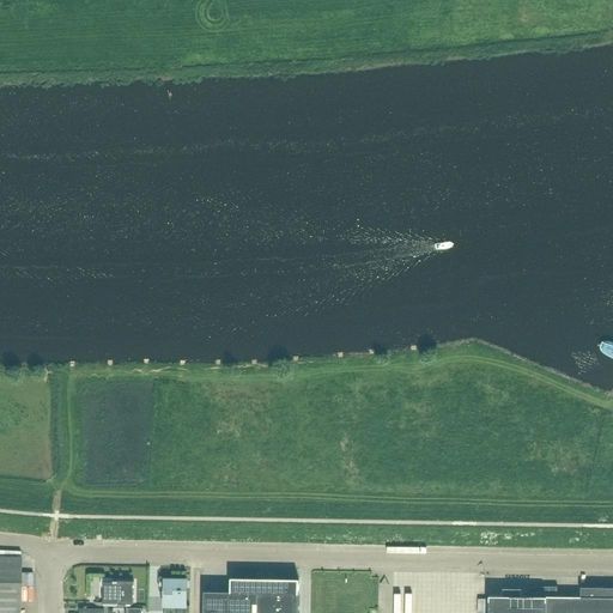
[(0,612),(18,612),(20,557),(0,556),(0,612)]
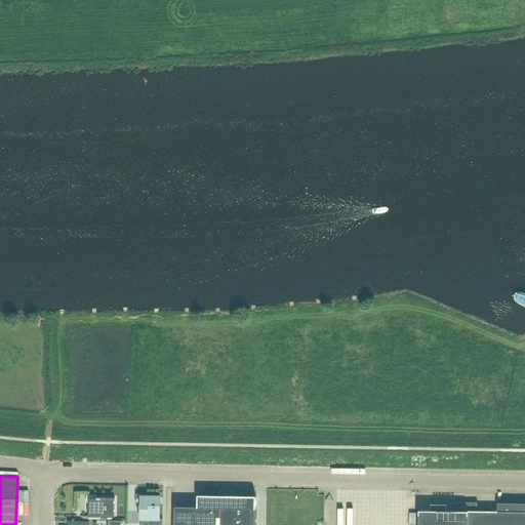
[(161,524),(162,519),(159,519),(160,495),(140,495),(140,519),(142,519),(140,524),(161,524)]
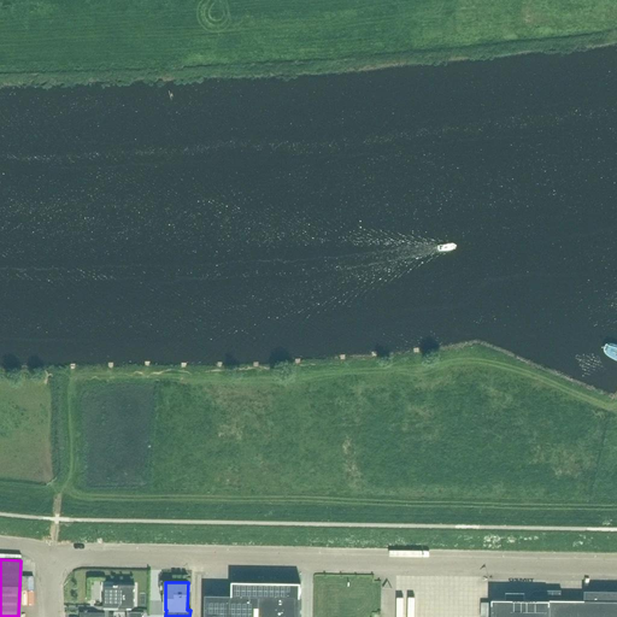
[(134,583),(115,583),(115,586),(104,585),(104,606),(134,607),(134,583)]
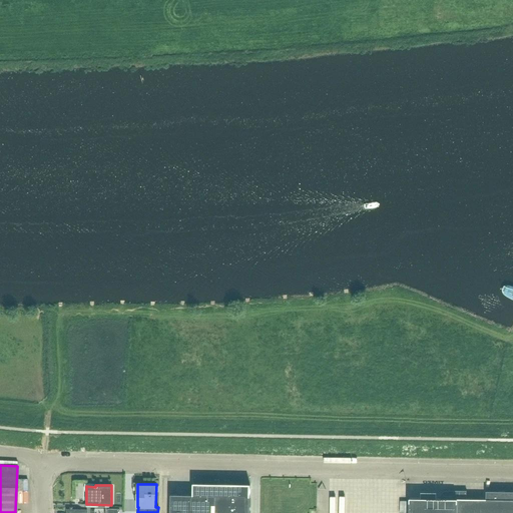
[(171,494),(170,512),(248,512),(249,486),(193,485),(193,494),(171,494)]
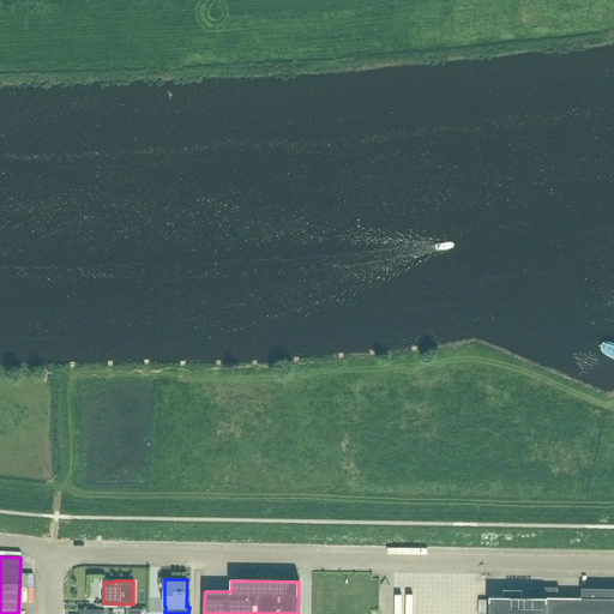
[(558,588),(536,587),(531,587),(528,589),(527,593),(527,596),(491,596),(489,613),(613,613),(613,588),(582,588),(582,597),(558,597),(558,588)]
